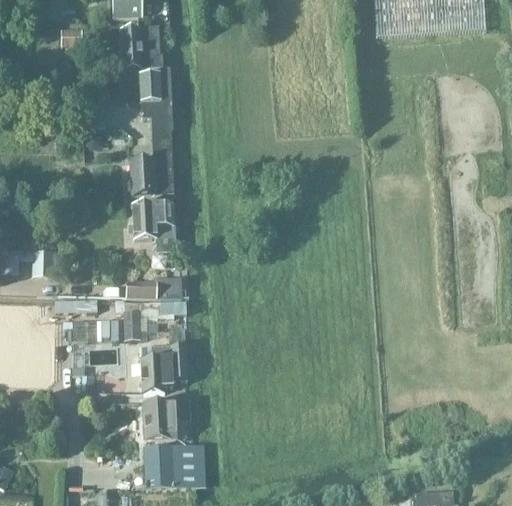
[(112,0),(113,17),(141,16),(140,0),(112,0)]
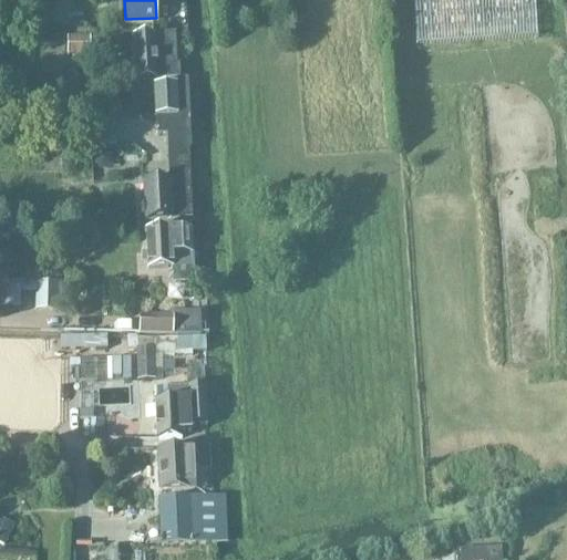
[(413,0),(416,40),(537,32),(535,0),(413,0)]
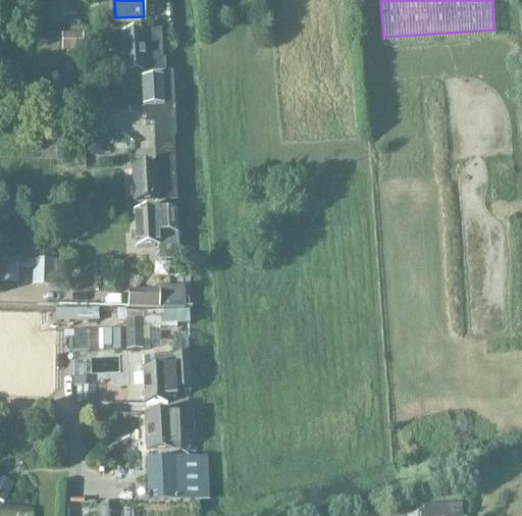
[(124,70),(165,68),(164,55),(162,55),(161,27),(122,28),(124,70)]
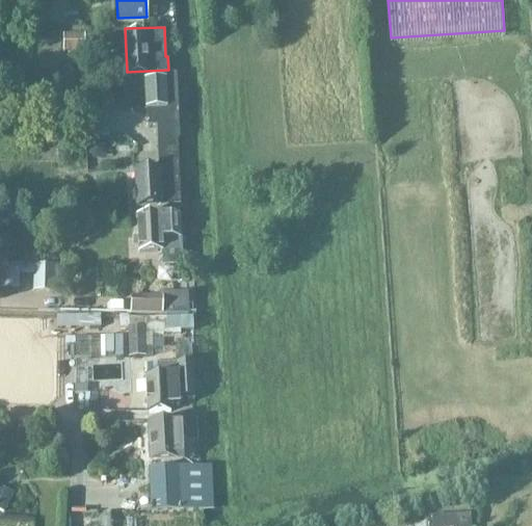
[(156,121),(157,133),(177,134),(177,133),(179,133),(179,124),(179,121),(178,103),(176,75),(168,75),(144,76),(145,105),(147,105),(148,122),(156,121)]
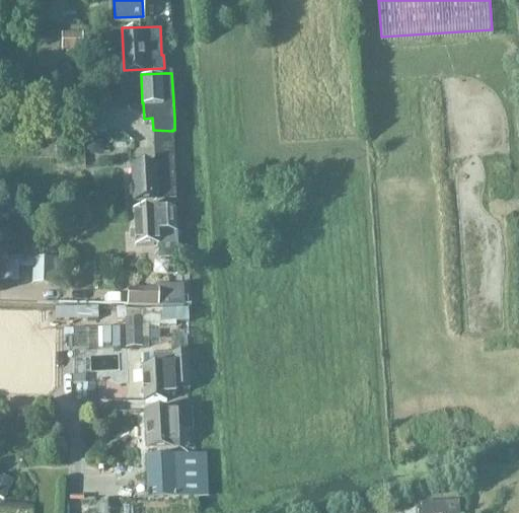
[(172,131),(153,130),(154,157),(155,161),(131,162),(133,197),(175,195),(173,156),(173,151),(173,143),(172,131)]
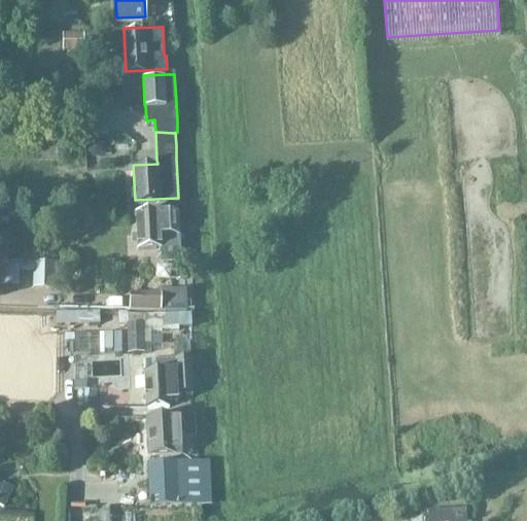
[(179,243),(179,231),(178,208),(136,210),(138,245),(161,244),(179,243)]
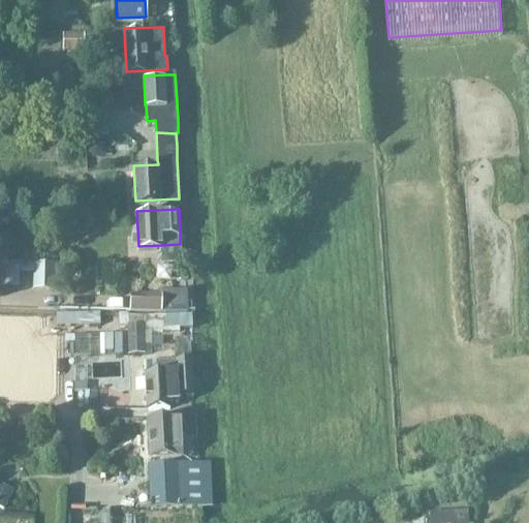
[(160,308),(161,291),(129,290),(129,306),(160,308)]
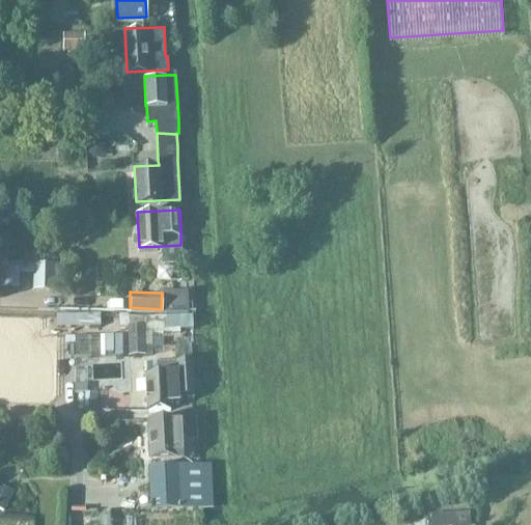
[(193,332),(194,318),(166,316),(165,331),(193,332)]
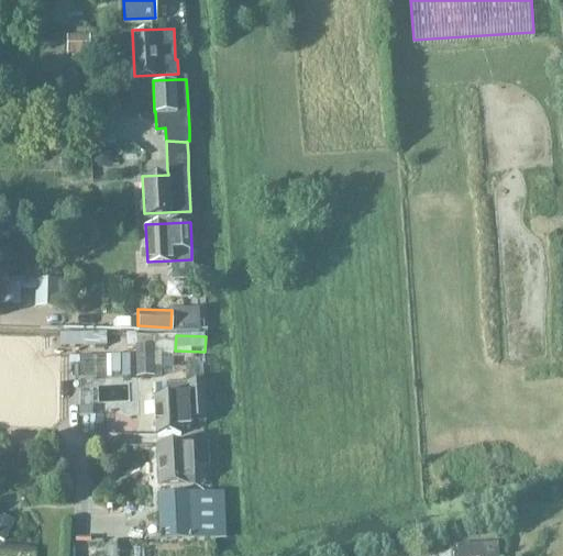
[(61,349),(107,348),(107,336),(61,337),(61,349)]
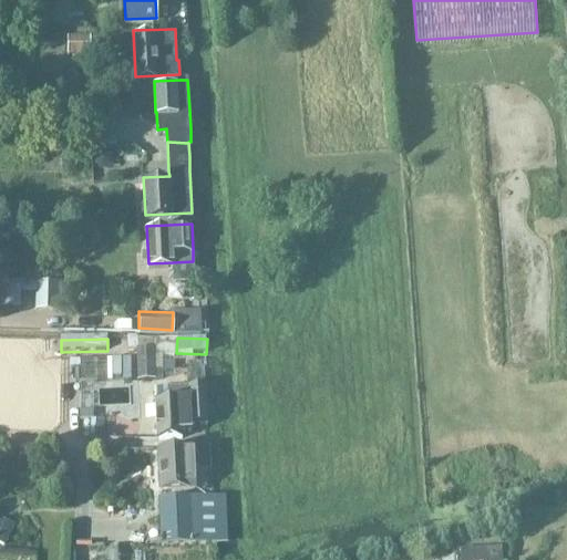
[(138,374),(154,374),(153,343),(137,343),(138,374)]
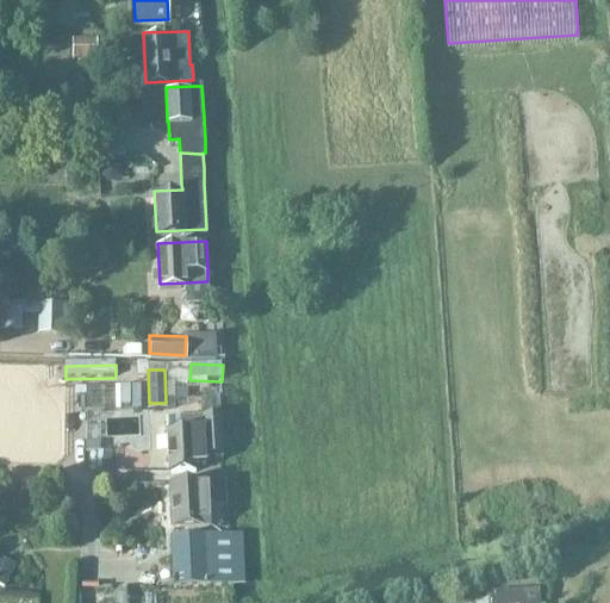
[(201,412),(181,414),(167,414),(169,467),(195,466),(195,460),(205,460),(205,452),(223,451),(221,409),(201,410),(201,412)]
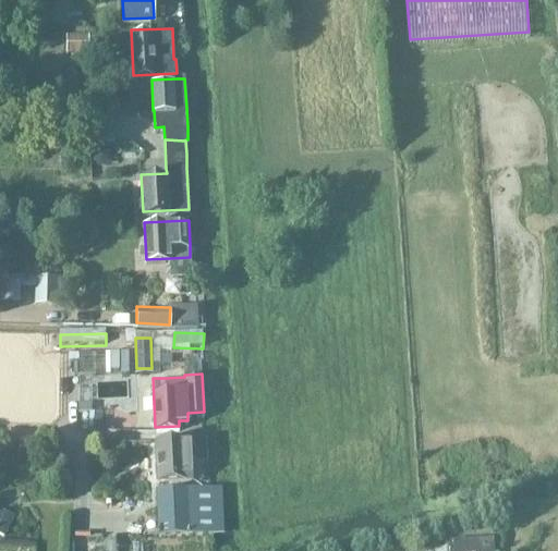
[(184,437),(155,437),(156,478),(192,476),(191,457),(207,456),(206,435),(184,437)]
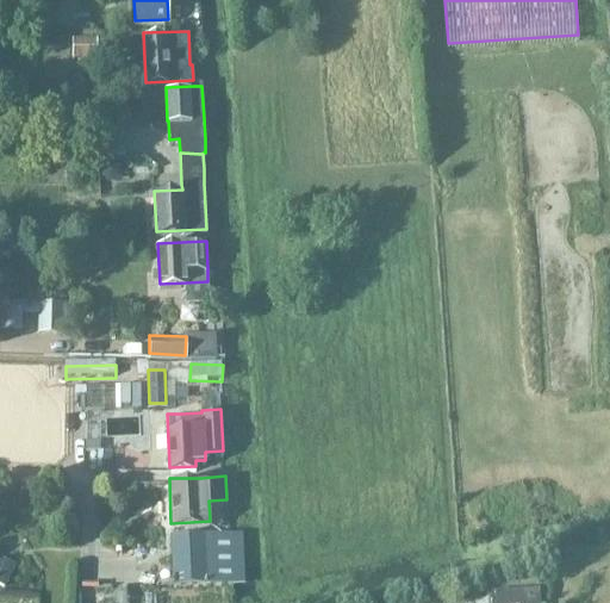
[(173,583),(226,578),(244,577),(241,529),(230,529),(230,528),(170,532),(173,583)]
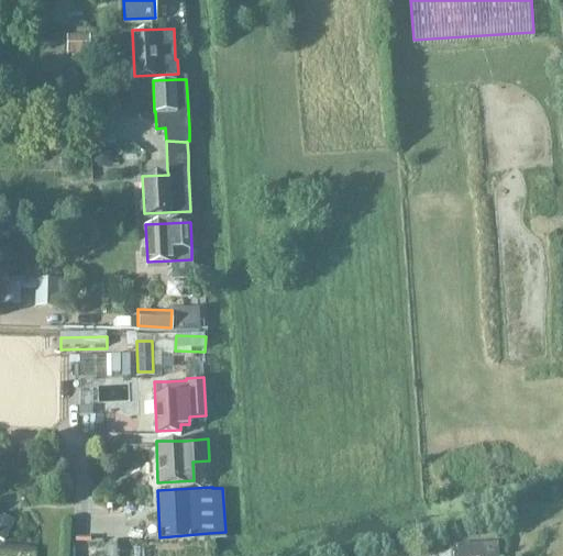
[(209,555),(209,533),(159,537),(90,536),(89,555),(209,555)]
